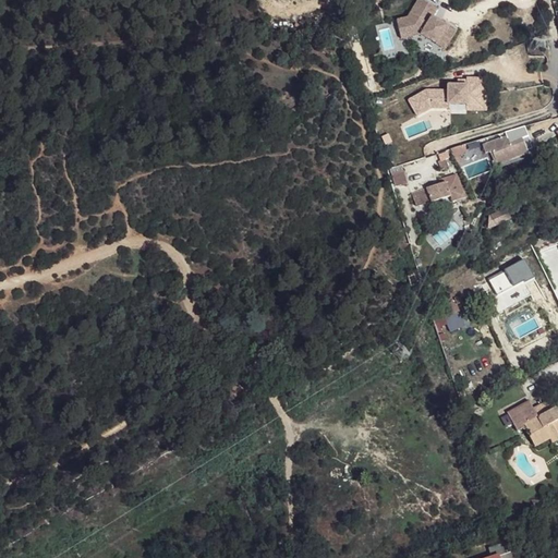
[(449,51),(458,33),(433,21),(437,10),(419,2),(409,24),(398,27),(403,46),(423,39),(449,51)]
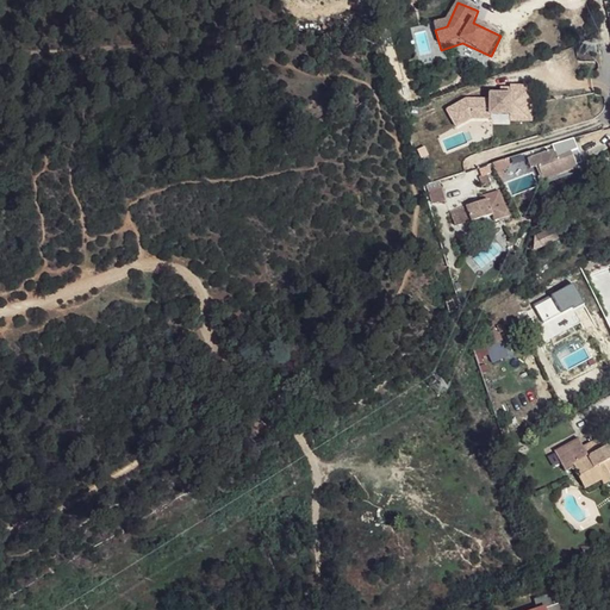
[(387,38),(385,25),(378,26),(379,33),(381,32),(383,39),(387,38)]
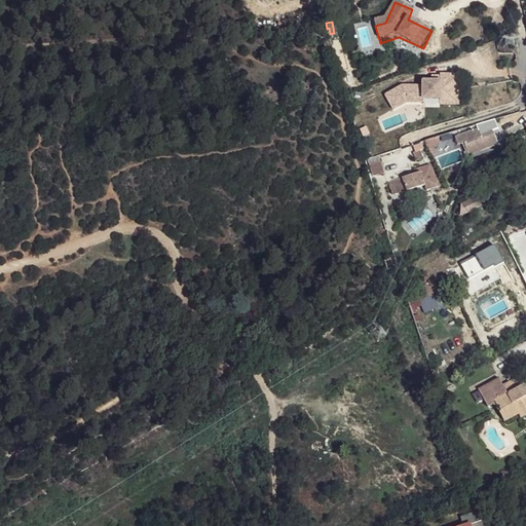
[(402,85),(385,95),(392,109),(406,102),(421,102),(421,98),(440,98),(440,96),(458,96),(458,74),(440,74),(441,80),(422,80),(422,85),(402,85)]
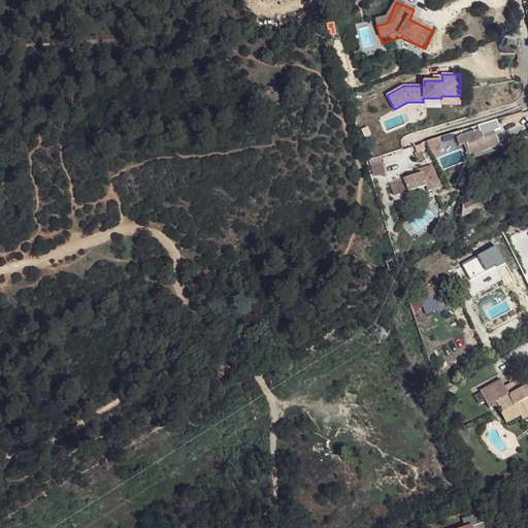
[(460,96),(441,96),(441,98),(441,105),(460,105),(460,96)]
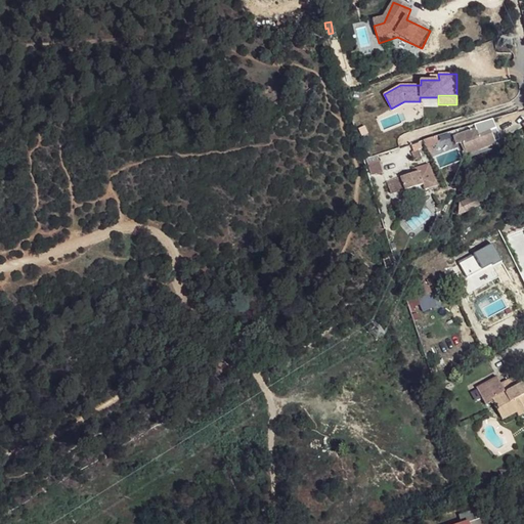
[(466,140),(463,142),(468,156),(495,145),(495,144),(494,142),(497,140),(494,132),(491,134),(489,131),(487,124),(475,129),(478,136),(466,140)]
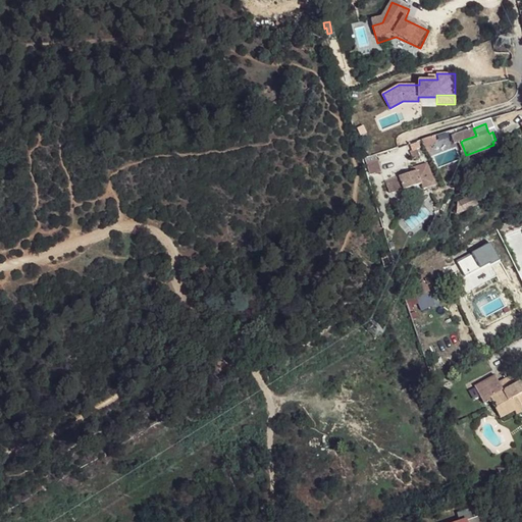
[(464,140),(476,136),(473,128),(465,132),(462,133),(461,134),(461,133),(452,137),(455,144),(464,140)]
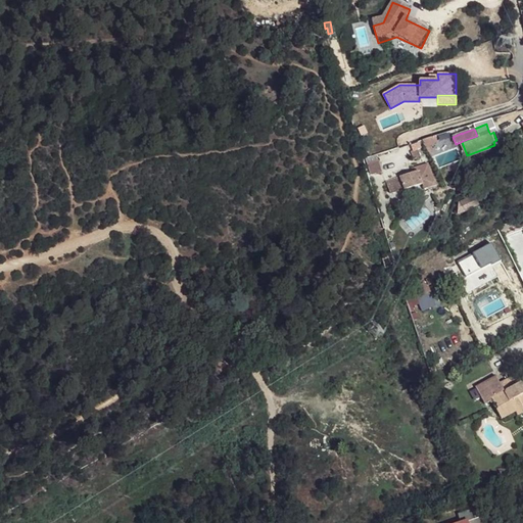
[(430,146),(435,143),(432,137),(421,141),(429,155),(433,152),(430,146)]
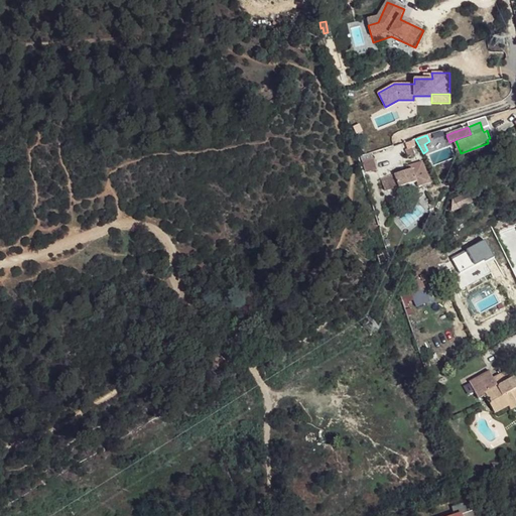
[(411,147),(405,150),(408,157),(414,154),(411,147)]
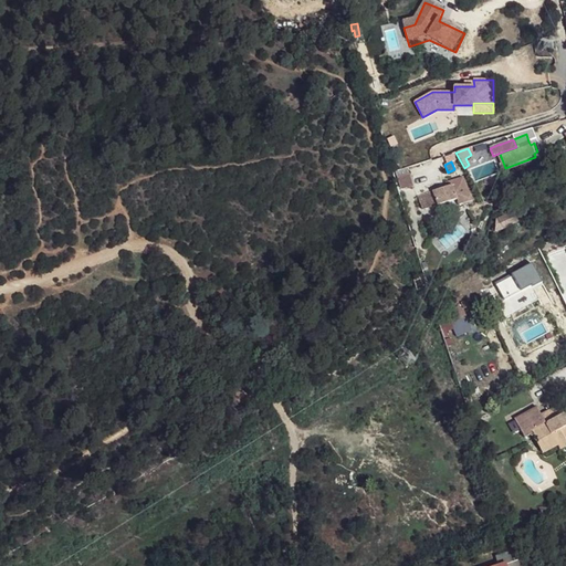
[(397,177),(401,189),(412,186),(409,174),(397,177)]
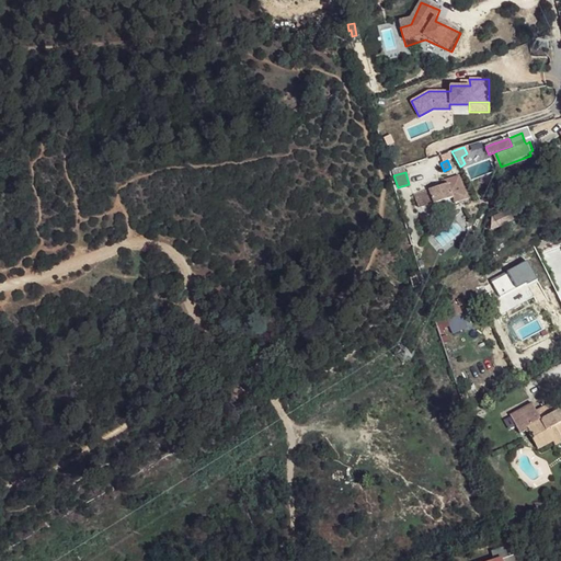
[(465,194),(459,175),(441,182),(442,185),(447,184),(453,198),(465,194)]
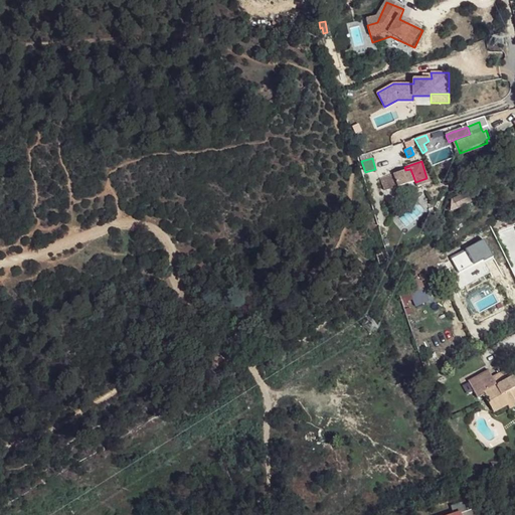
[(415,182),(410,169),(380,179),(384,192),(415,182)]
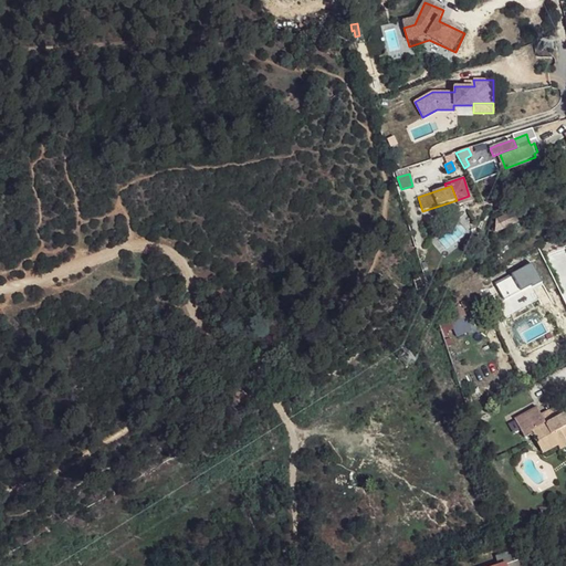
[(471,201),(469,196),(456,200),(458,206),(471,201)]
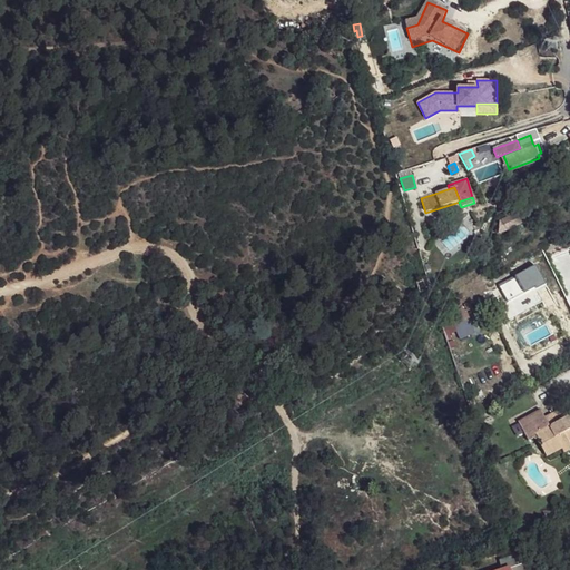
[(507,231),(522,224),(517,213),(502,220),(503,223),(505,229),(507,231)]
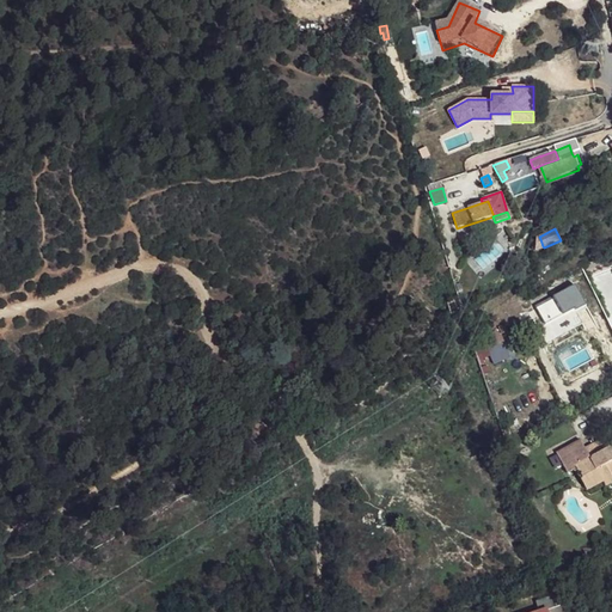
[(545,325),(574,310),(565,291),(536,305),(545,325)]
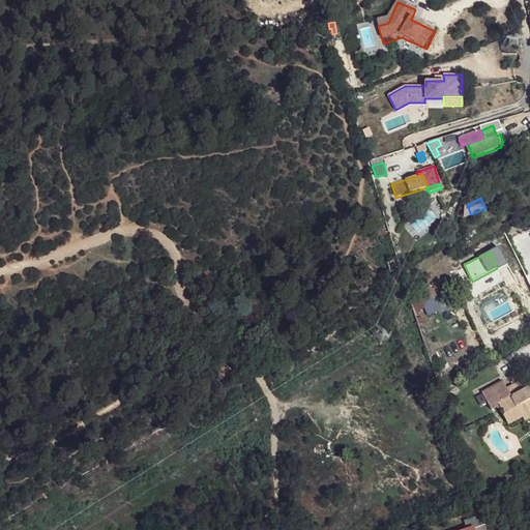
[(422,302),(436,296),(434,290),(432,286),(417,292),(422,302)]
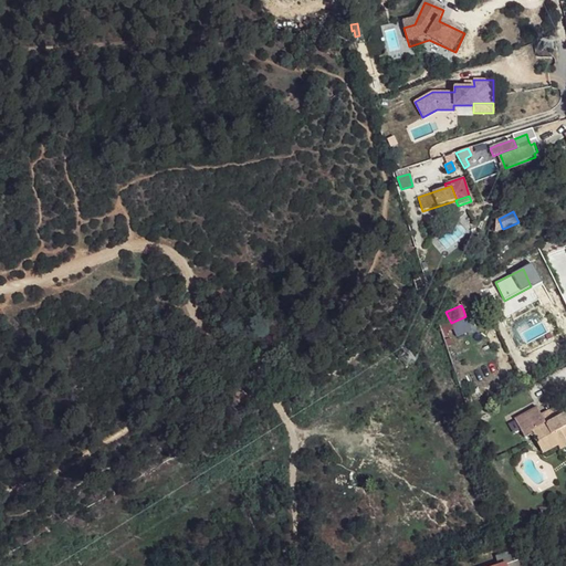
[(471,329),(465,316),(451,323),(443,327),(446,332),(452,328),(457,336),(471,329)]
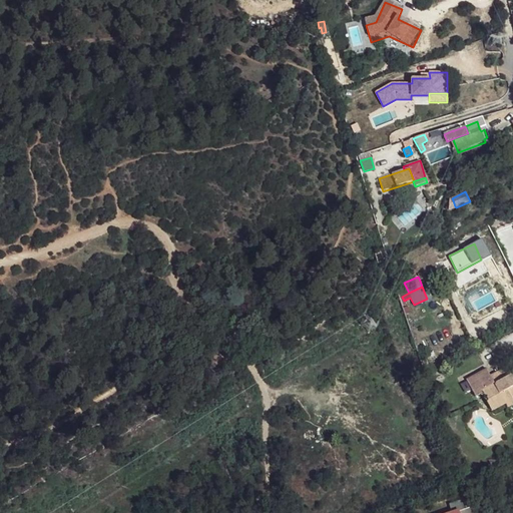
[(475,397),(481,394),(488,407),(496,403),(498,407),(504,403),(506,407),(512,402),(511,399),(512,398),(512,384),(512,385),(506,388),(501,379),(507,376),(503,368),(489,376),(485,369),(466,380),(475,397)]
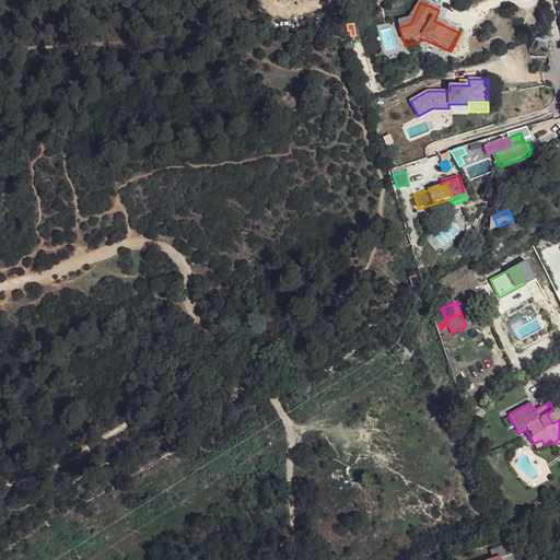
[(559,420),(553,410),(547,413),(552,423),(559,420)]
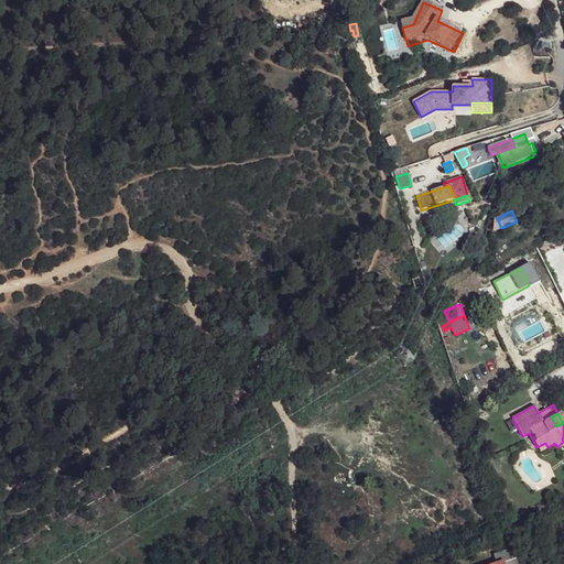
[(496,563),(520,563),(519,559),(510,561),(507,551),(494,555),(496,563)]
